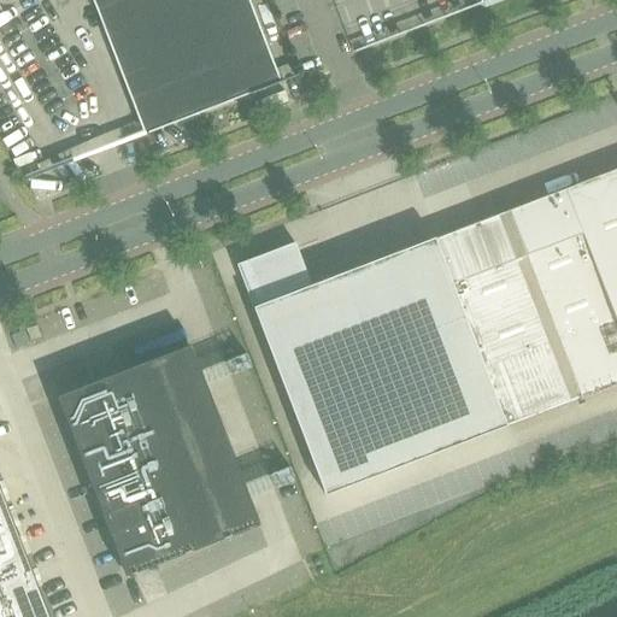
[(251,88),(253,93),(282,81),(282,78),(280,80),(248,0),(92,0),(105,34),(109,33),(133,95),(141,104),(150,110),(158,115),(168,116),(180,116),(251,88)]
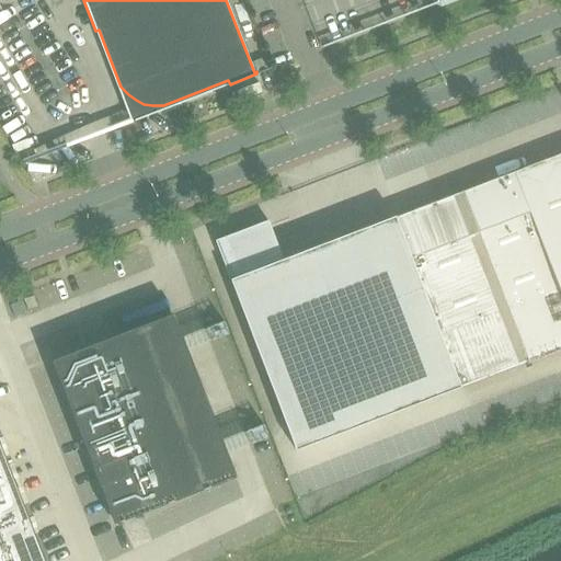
[(19,161),(31,157),(29,150),(16,155),(19,161)]
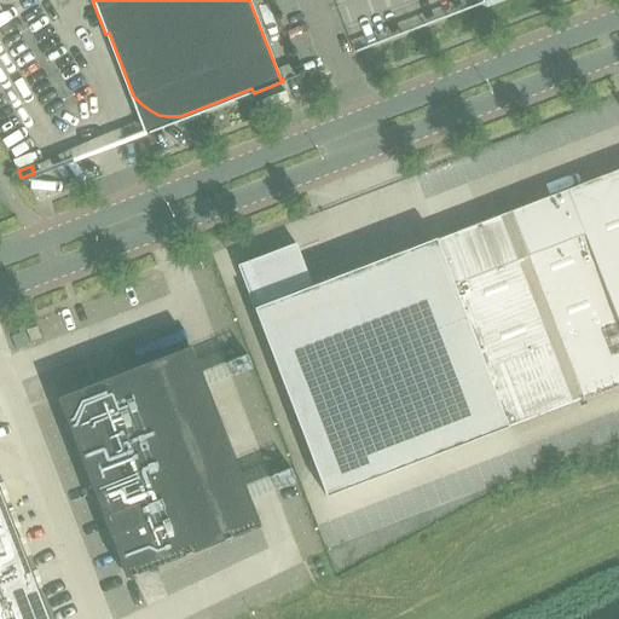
[(618,169),(504,214),(437,241),(302,293),(285,249),(239,267),(329,497),(509,427),(577,400),(618,383),(618,169)]
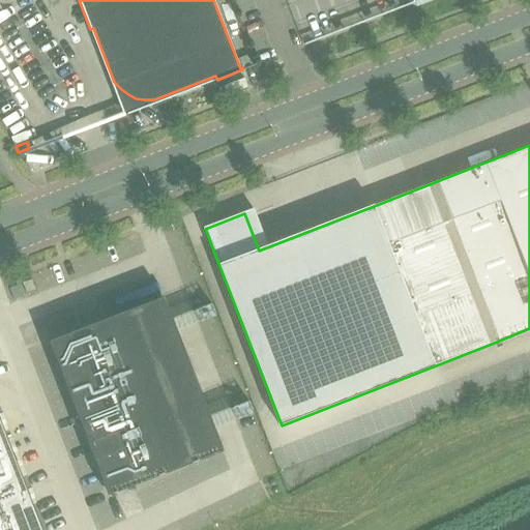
[(221,444),(166,301),(51,346),(114,511),(198,478),(189,455),(221,444)]
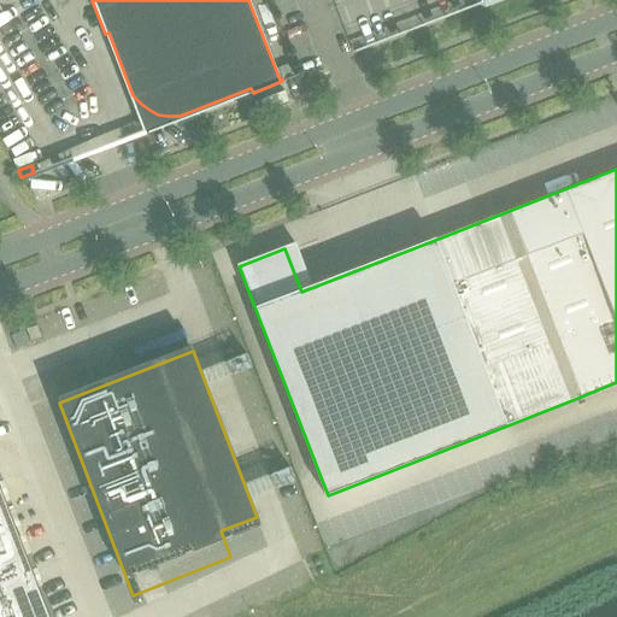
[(47,616),(0,494),(0,616),(47,616)]
